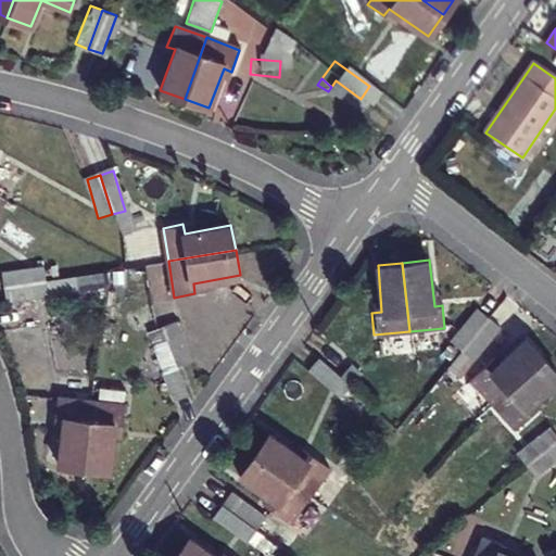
[(2,290),(43,282),(41,270),(1,277),(2,290)]
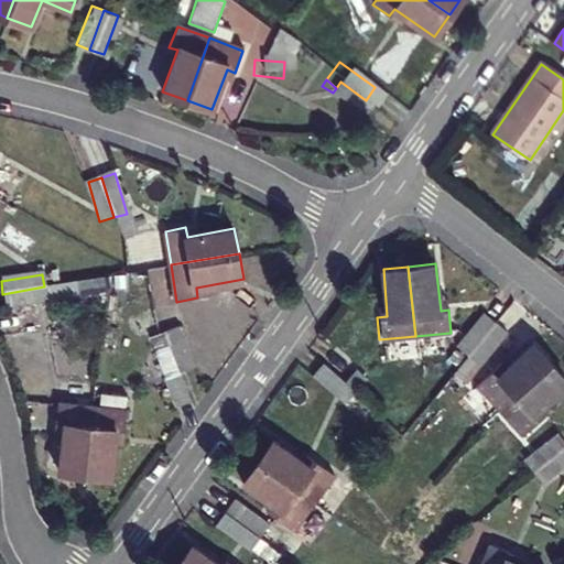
[(47,304),(44,286),(2,294),(6,312),(47,304)]
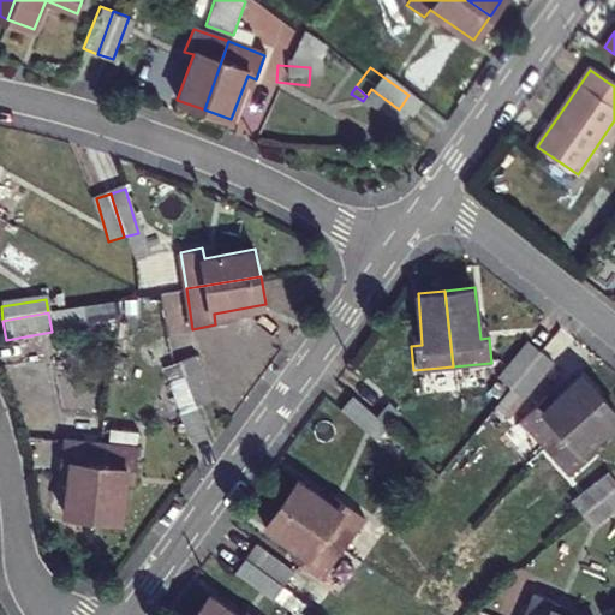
[(495,376),(509,387),(538,350),(525,339),(495,376)]
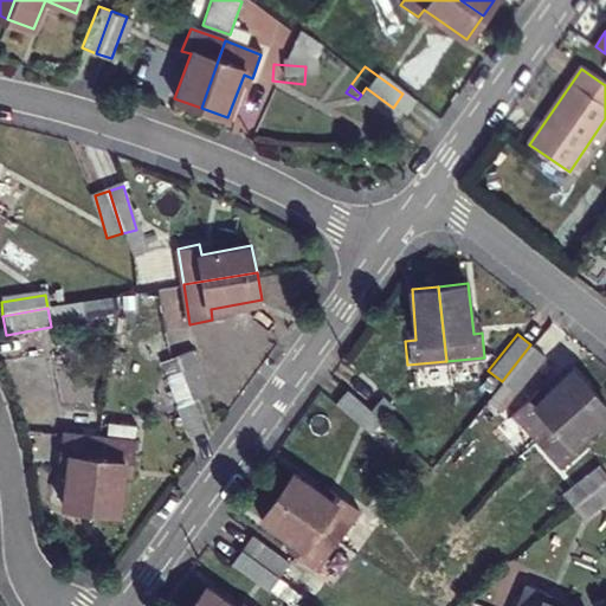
[(530,345),(502,381),(516,392),(543,355),(530,345)]
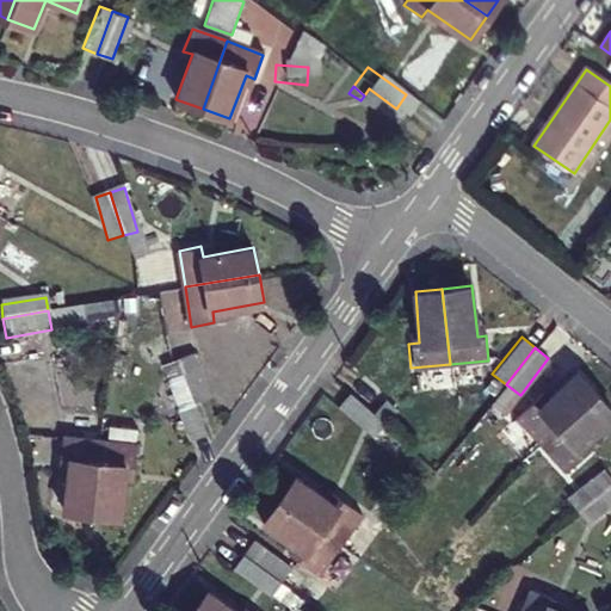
[(189,360),(174,364),(186,409),(201,406),(189,360)]
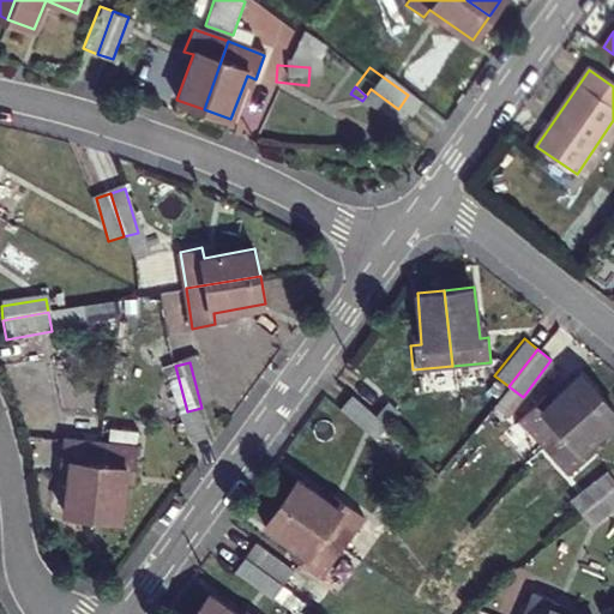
[(542,445),(600,396),(581,374),(542,408),(537,403),(518,420),(542,445)]
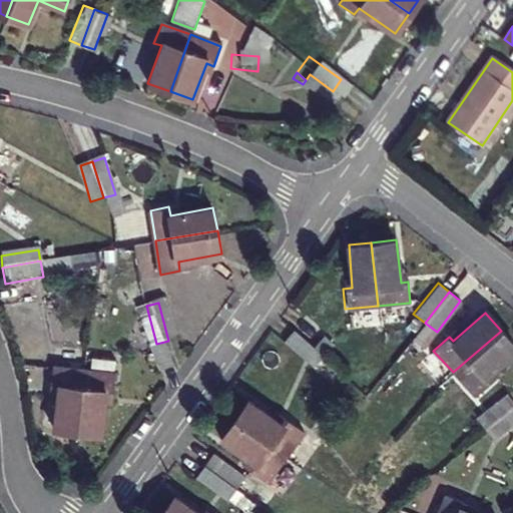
[(313,348),(293,331),(282,343),(312,368),(322,357),(313,348)]
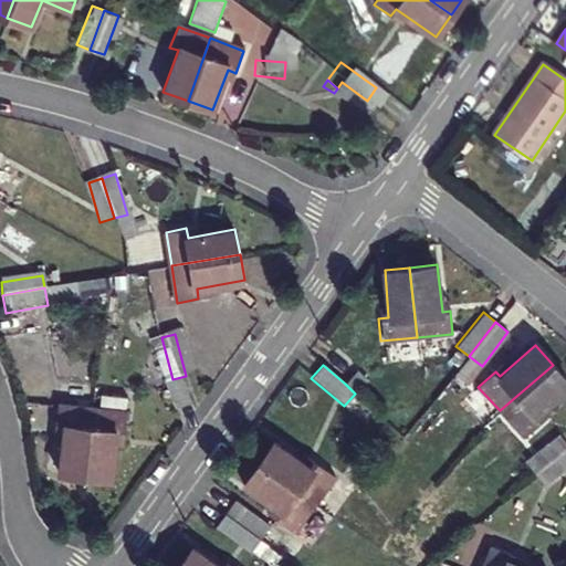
[(565,378),(553,365),(500,410),(523,437),(540,421),(533,416),(565,384),(565,378)]
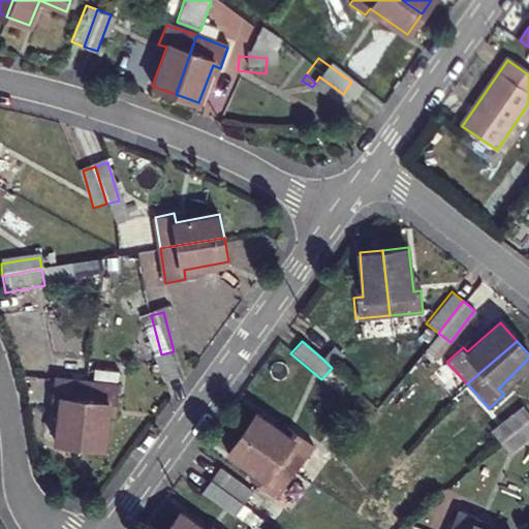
[(331,348),(322,359),(332,368),(341,358),(331,348)]
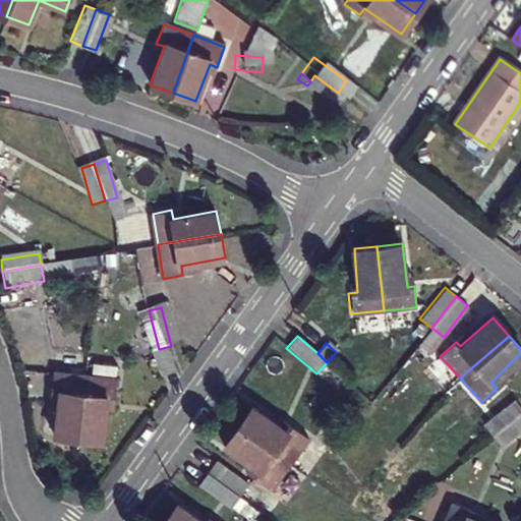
[(77,439),(85,377),(54,371),(50,394),(58,395),(54,437),(77,439)]
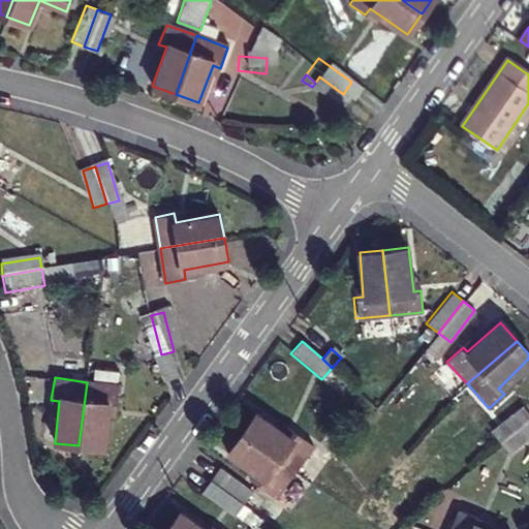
[(87,382),(79,445),(103,448),(109,407),(120,408),(122,386),(87,382)]
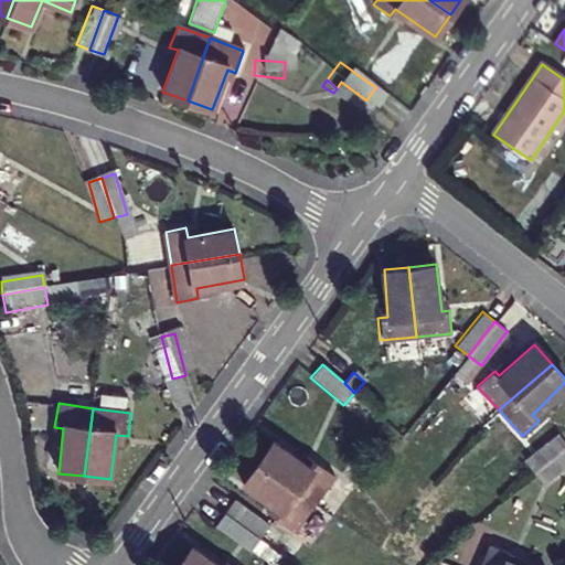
[(534,472),(564,445),(553,432),(522,459),(534,472)]
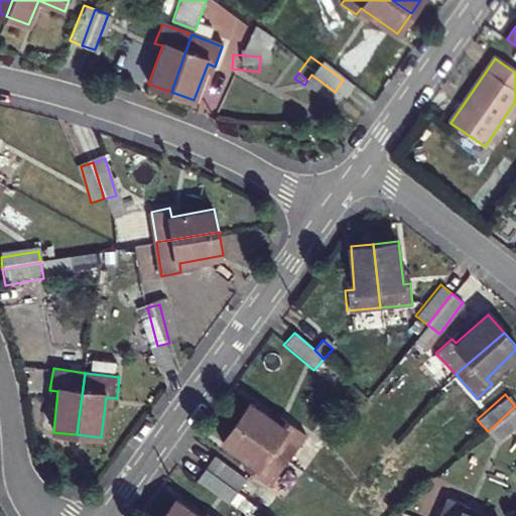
[(236,422),(289,460),(306,435),(289,422),(284,428),(249,403),(236,422)]
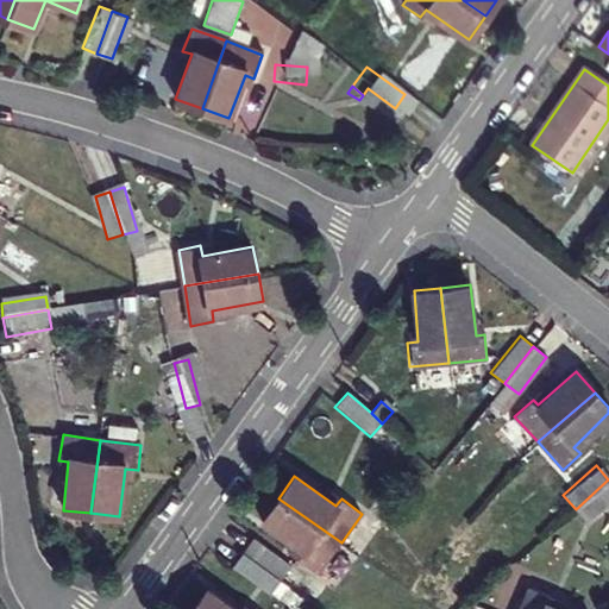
[(608,504),(608,479),(576,509),(589,523),(608,504)]
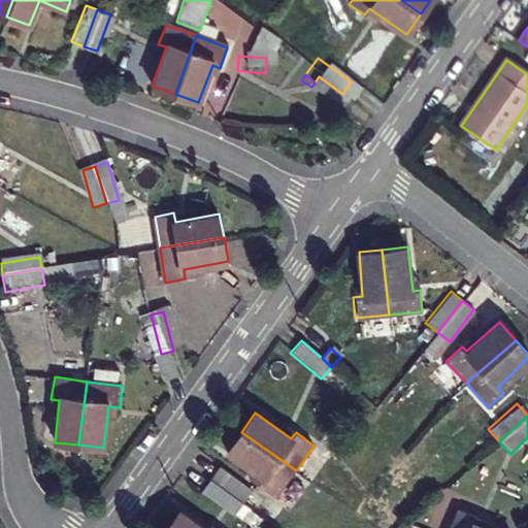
[(296,470),(241,432),(227,452),(263,477),(257,485),(275,498),(296,470)]
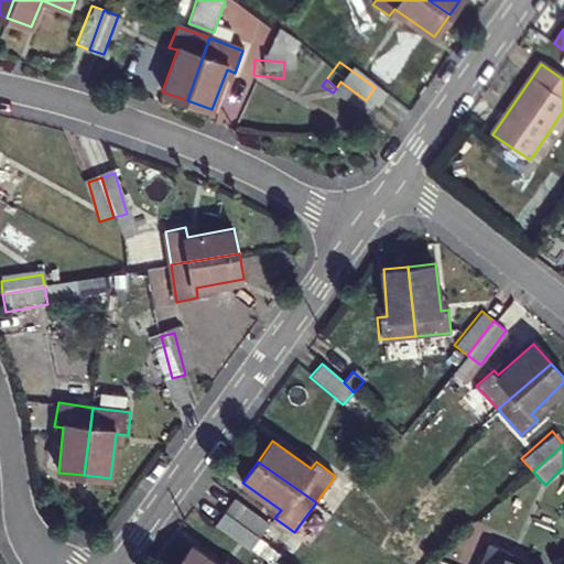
[(225,513),(258,538),(266,525),(232,501),(225,513)]
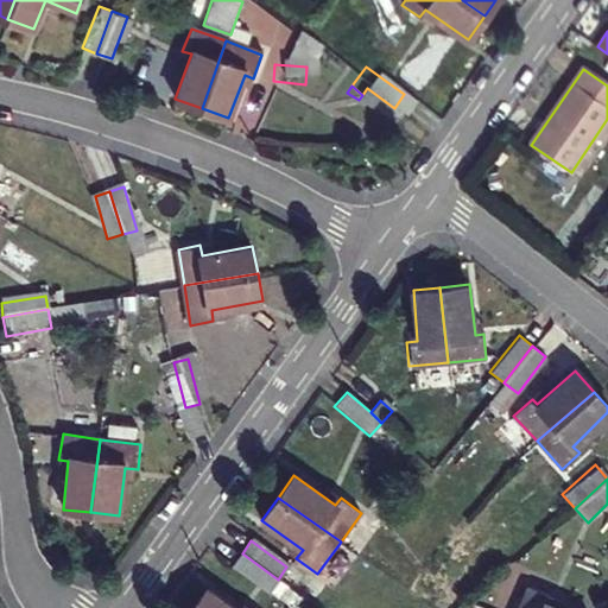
[(268,591),(278,580),(242,553),(233,567),(268,591)]
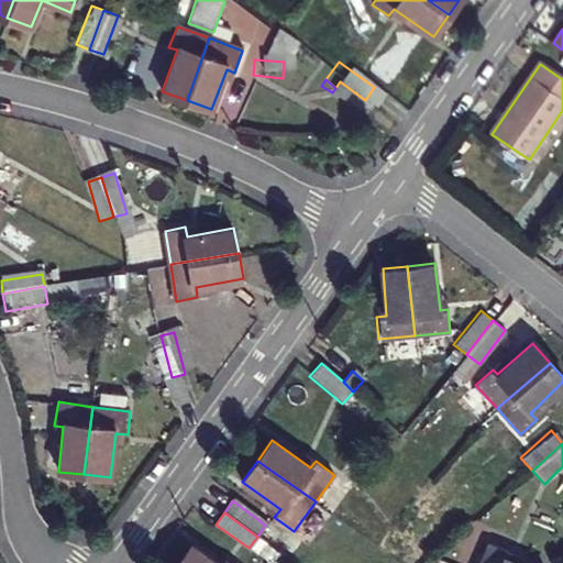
[(479,562),(512,562),(506,561),(509,553),(487,544),(479,562)]
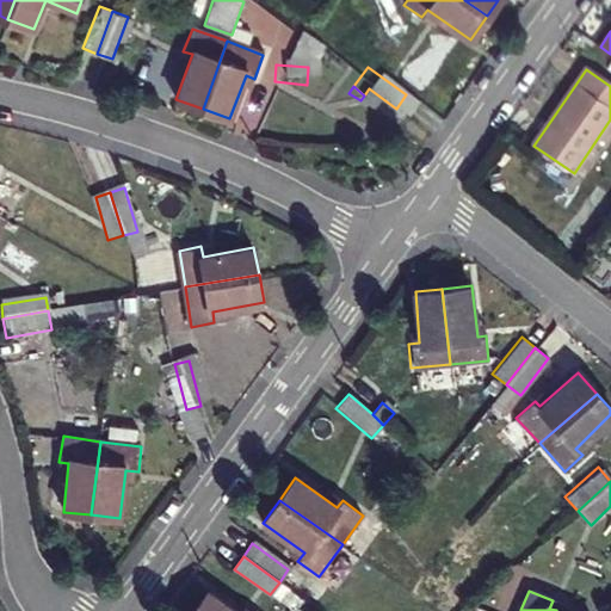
[(196,610),(228,610),(207,596),(196,610)]
